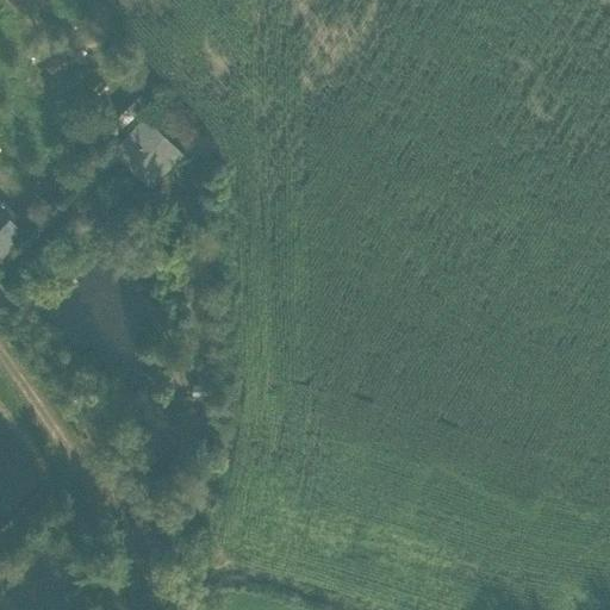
[(149,187),(182,154),(141,112),(119,134),(123,136),(111,150),(149,187)]
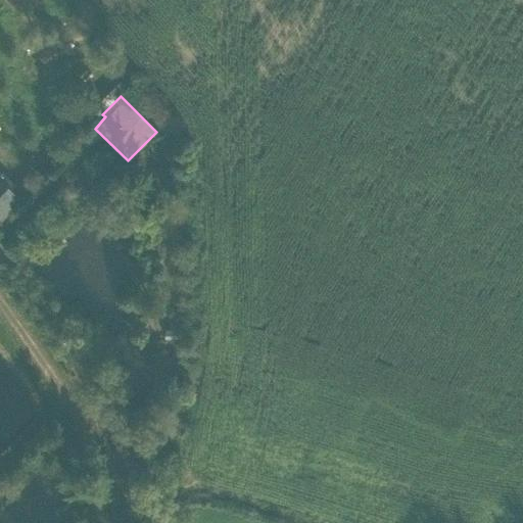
[(146,151),(158,163),(181,140),(171,127),(146,151)]
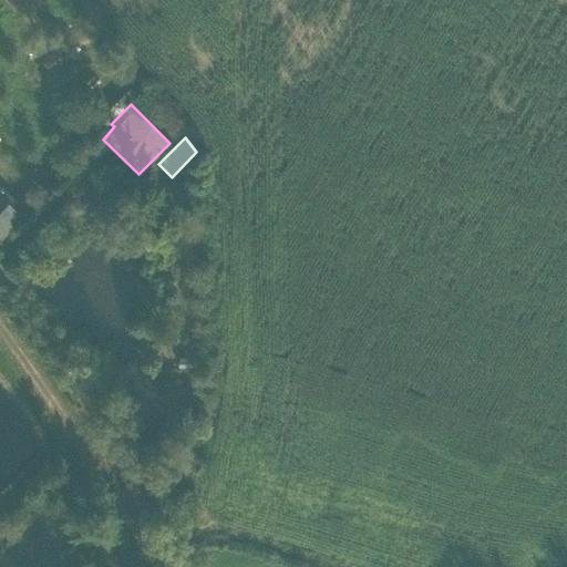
[(184,196),(200,195),(200,183),(184,183),(184,196)]
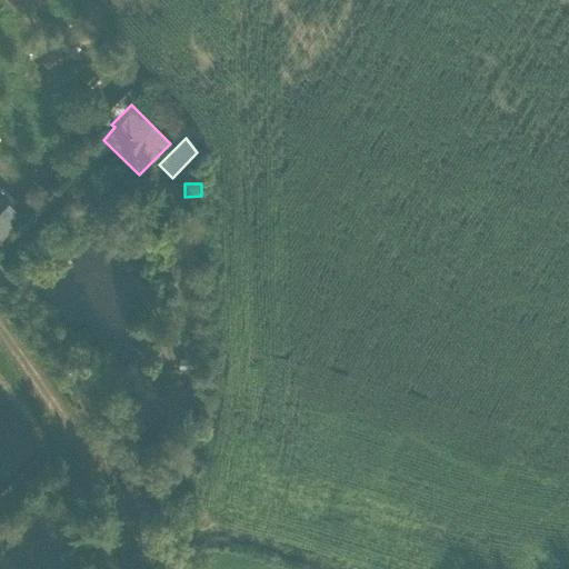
[(0,237),(20,216),(0,196),(0,237)]
